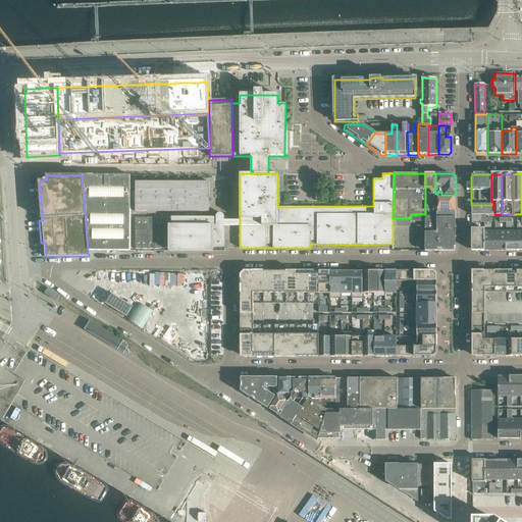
[(88,251),(129,250),(131,217),(129,175),(114,175),(112,177),(99,177),(98,175),(82,175),(88,251)]
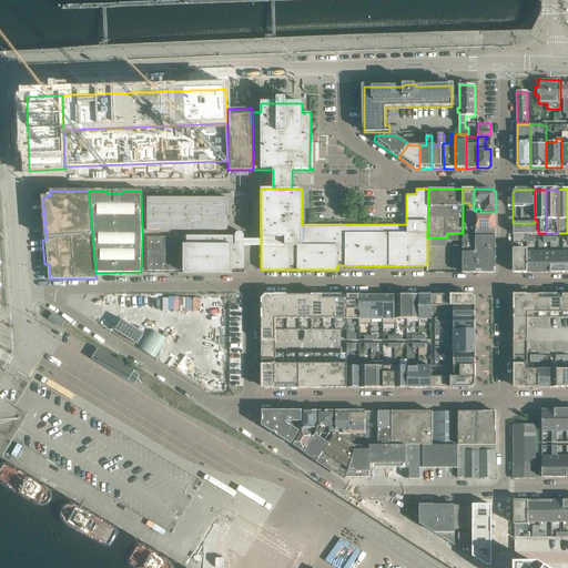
[(148,209),(148,222),(148,231),(227,230),(227,198),(148,198),(148,209)]
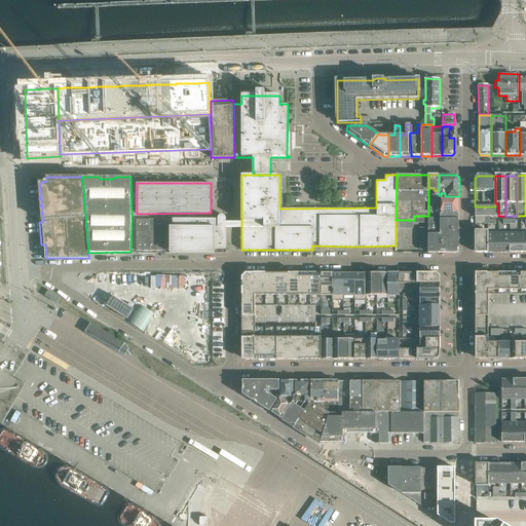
[(459,196),(445,196),(433,196),(433,214),(448,214),(448,217),(451,217),(451,219),(459,219),(459,196)]
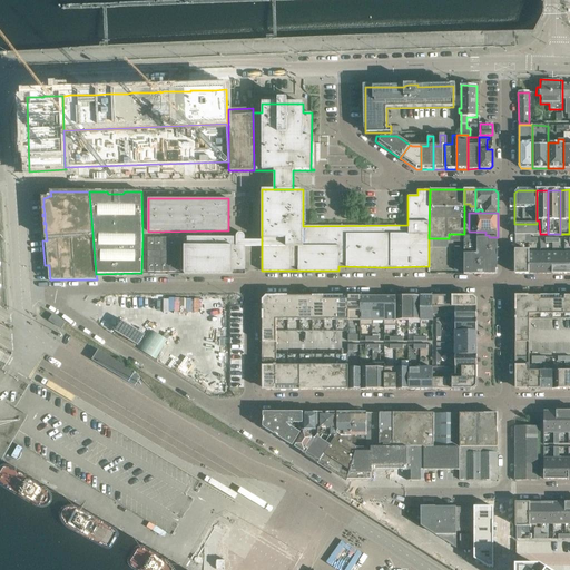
[(530,235),(537,235),(537,224),(514,224),(514,234),(524,235),(530,235)]
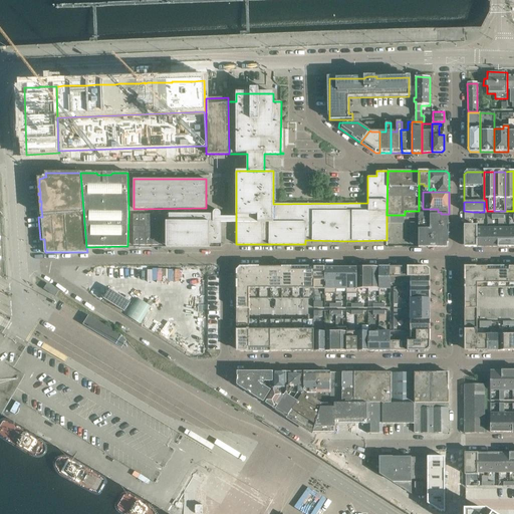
[(221,227),(221,217),(221,214),(221,213),(220,212),(220,211),(219,210),(218,210),(217,210),(216,210),(215,211),(214,211),(214,212),(213,213),(213,214),(169,214),(166,247),(209,247),(209,243),(220,243),(221,227)]
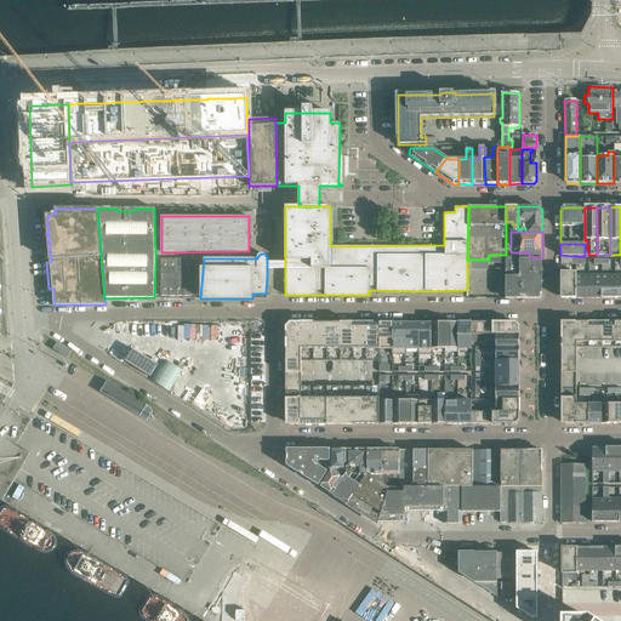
[(191,258),(161,258),(161,296),(191,296),(191,258)]
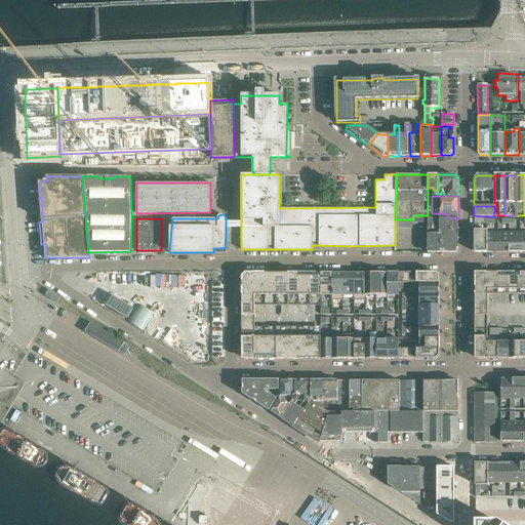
[(458,218),(450,218),(428,218),(428,227),(428,236),(458,236),(458,218)]
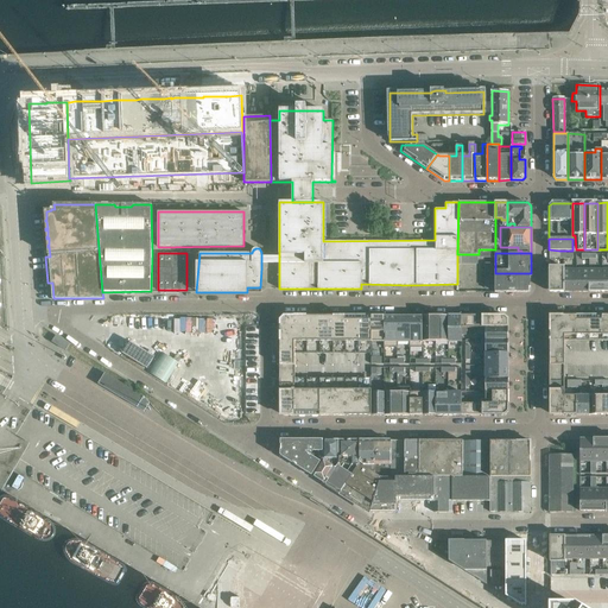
[(495,290),(495,273),(495,263),(485,263),(485,290),(495,290)]
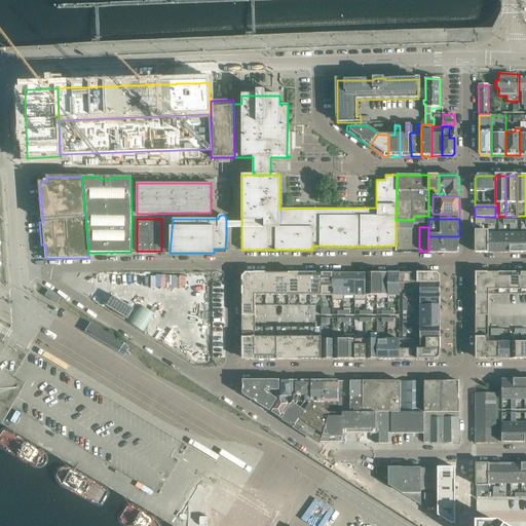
[(487,231),(480,231),(476,231),(476,249),(476,253),(479,253),(487,253),(487,233),(487,231)]
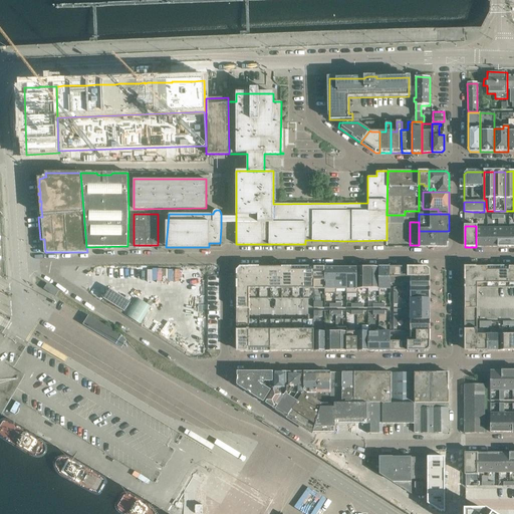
[(487,228),(476,228),(476,247),(487,247),(487,228)]
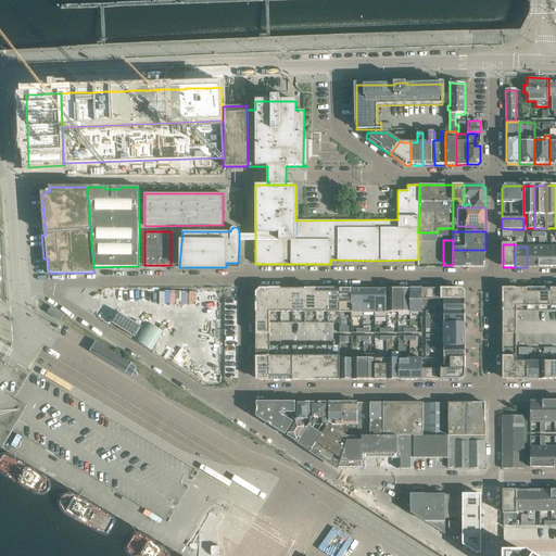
[(527,247),(527,267),(539,267),(539,247),(527,247)]
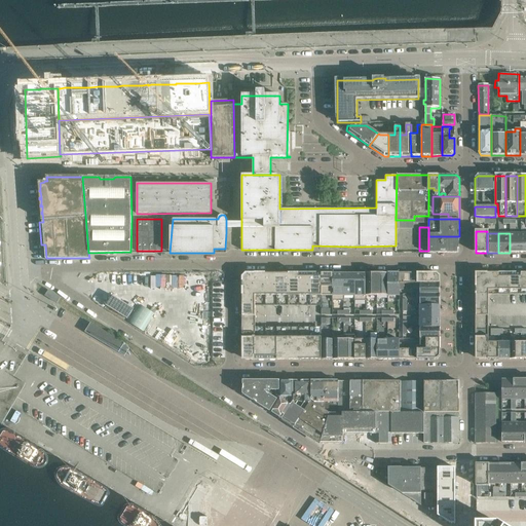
[(520,233),(510,233),(510,253),(520,253),(520,233)]
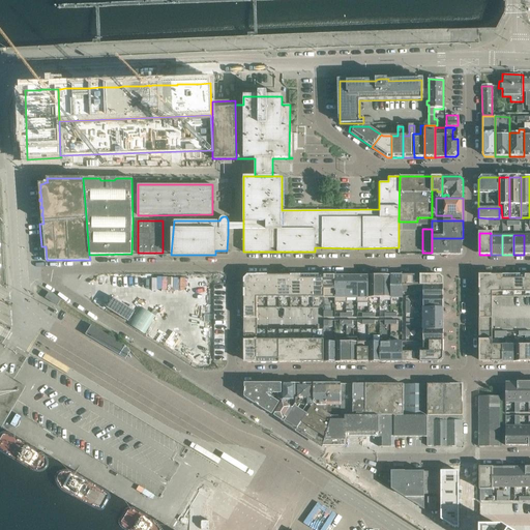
[(432,238),(432,253),(432,255),(461,255),(461,251),(463,251),(463,238),(432,238)]
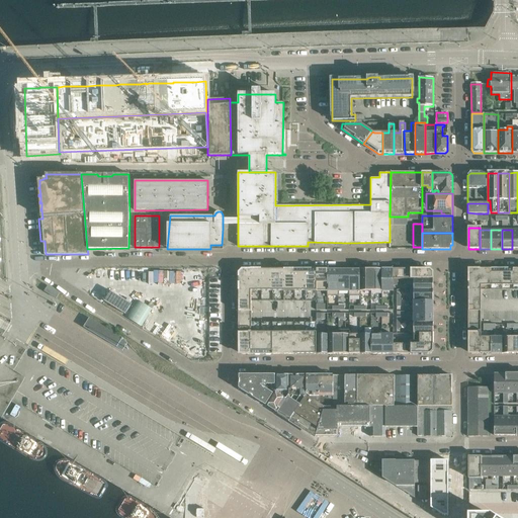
[(295,269),(294,269),(294,279),(294,291),(306,291),(306,279),(306,269),(300,269),(300,268),(295,268),(295,269)]
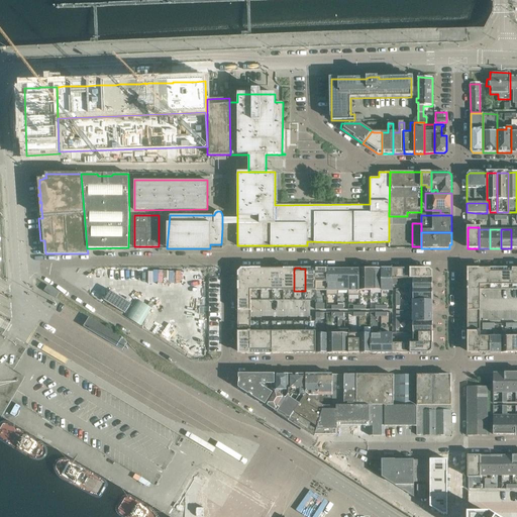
[(306,269),(305,269),(305,279),(305,291),(315,290),(315,279),(315,269),(311,269),(311,268),(306,268),(306,269)]
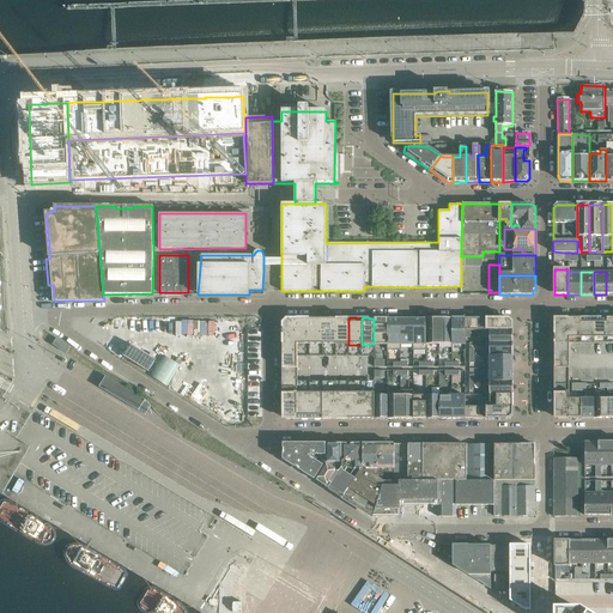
[(286,319),(283,323),(283,345),(297,345),(297,331),(296,331),(296,319),(286,319)]
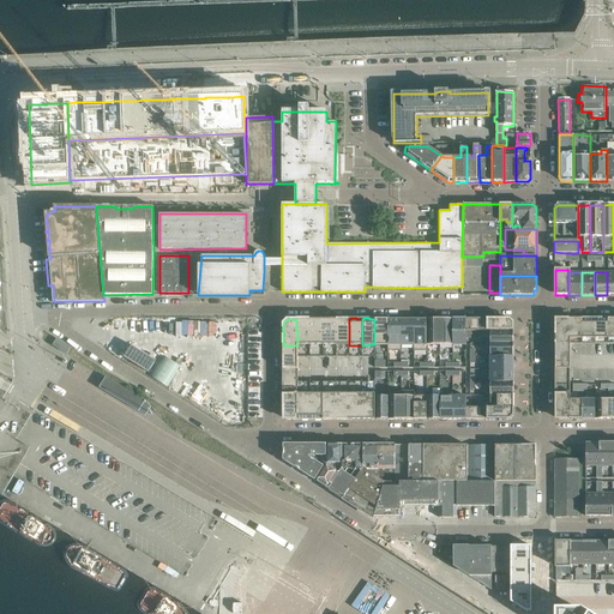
[(309,319),(296,319),(296,331),(298,331),(298,345),(309,345),(309,331),(309,319)]
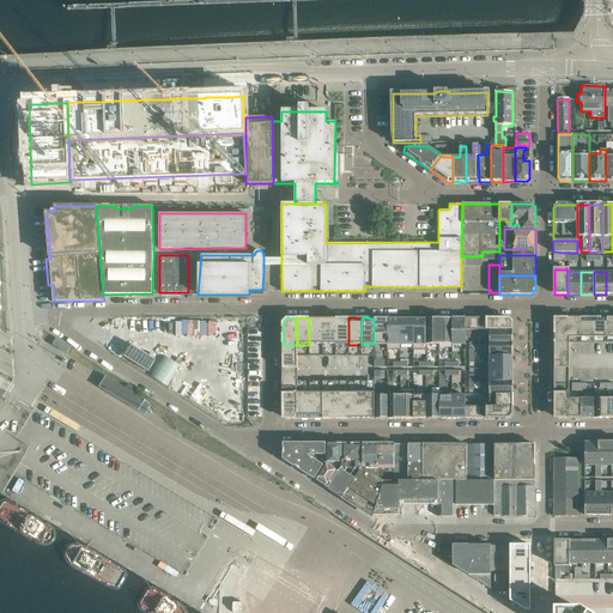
[(322,319),(309,319),(309,331),(309,345),(322,345),(322,331),(322,319)]
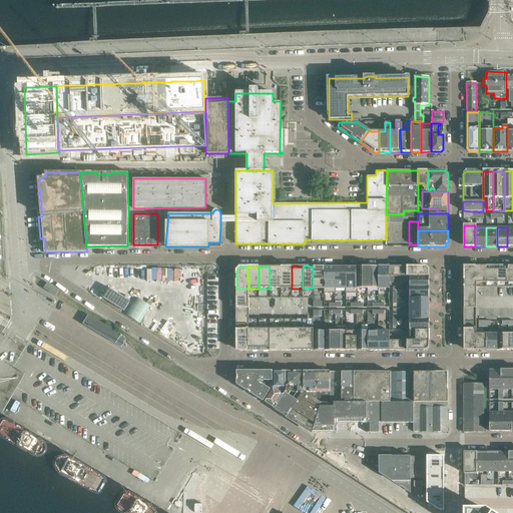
[(281,267),(270,267),(270,277),(270,289),(281,289),(281,277),(281,267)]
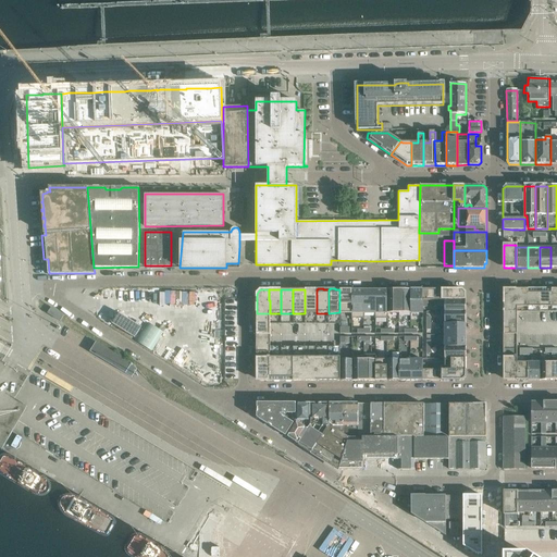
[(317,289),(305,289),(305,300),(305,313),(317,313),(317,300),(317,289)]
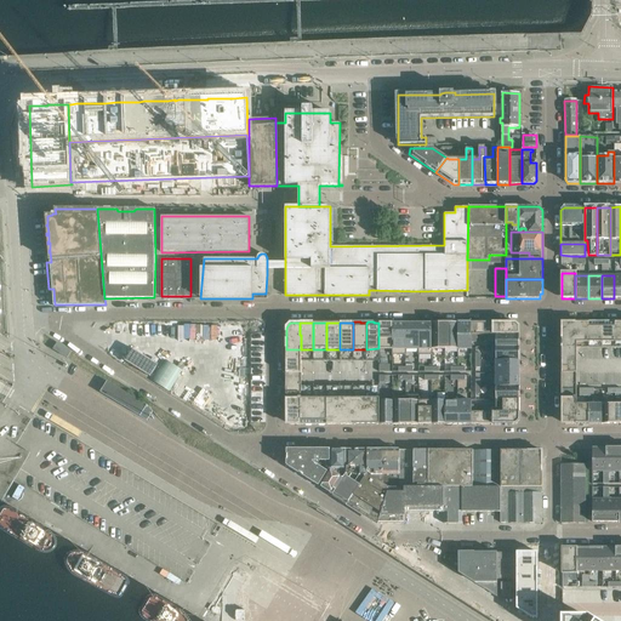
[(379,335),(379,348),(392,348),(392,323),(379,323),(379,335)]
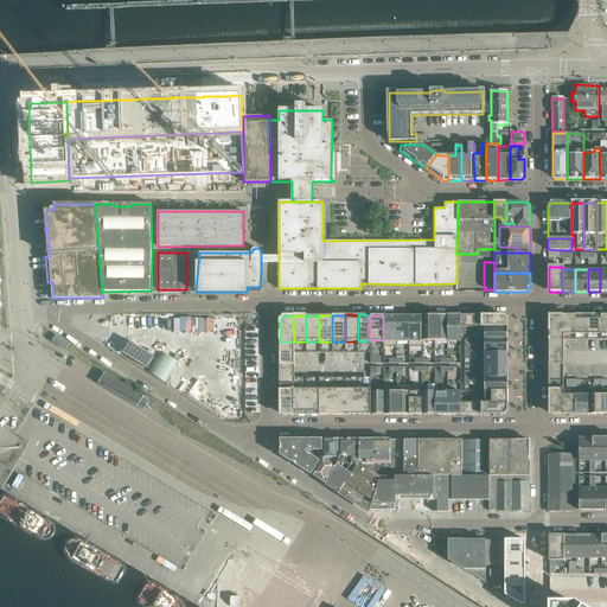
[(383,340),(383,346),(397,346),(397,340),(396,342),(396,315),(383,315),(383,340)]
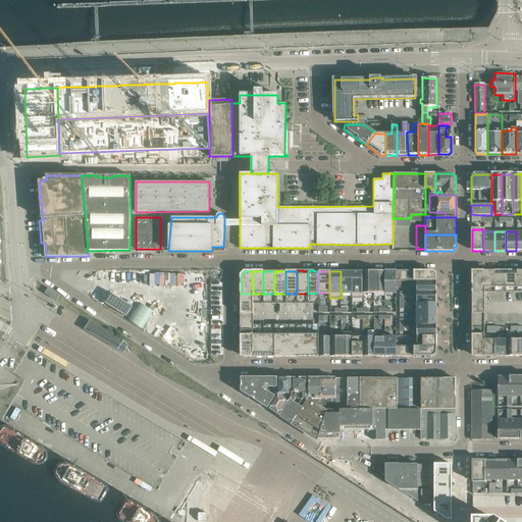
[(352,271),(341,271),(341,294),(342,293),(351,293),(352,293),(352,271)]
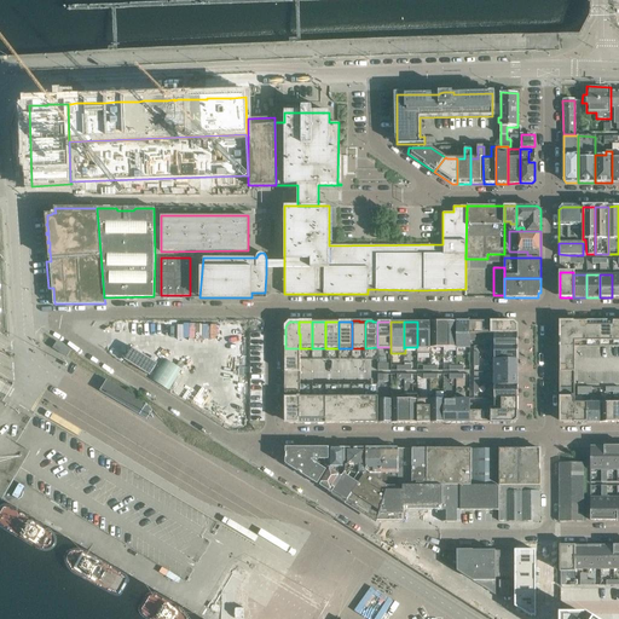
[(417,347),(416,347),(416,353),(431,353),(431,348),(431,322),(417,322),(417,347)]
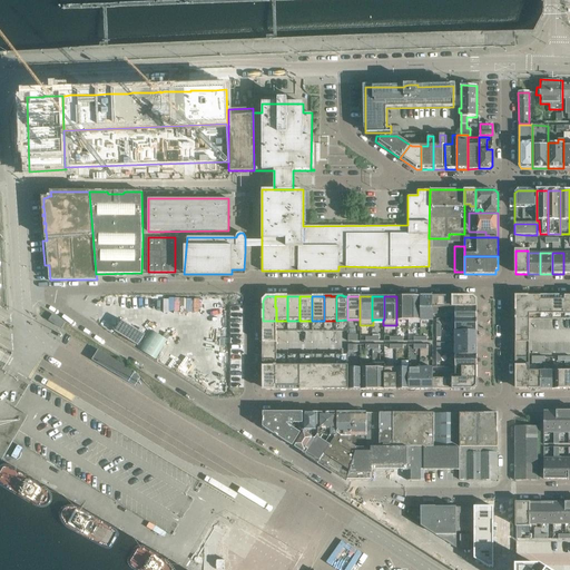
[(408,296),(396,296),(396,321),(408,320),(408,296)]
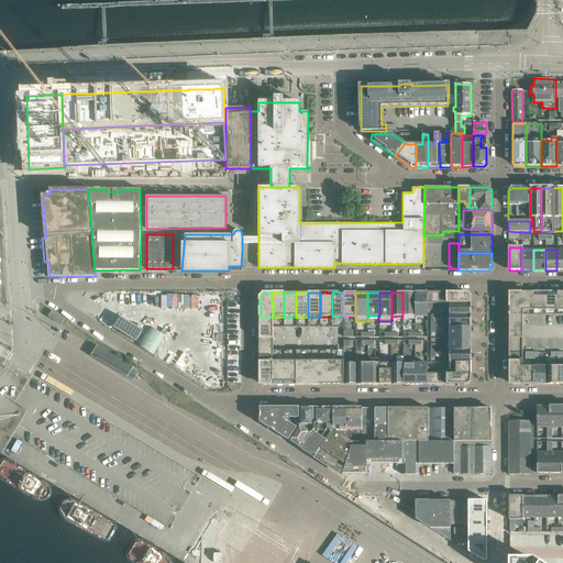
[(415,293),(403,293),(403,316),(415,316),(415,293)]
